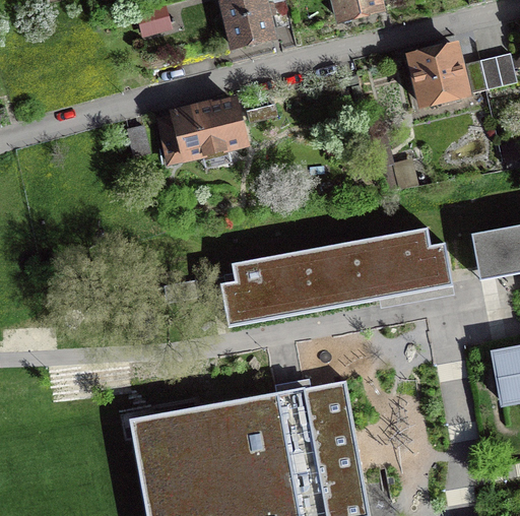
[(234,43),(273,34),(265,1),(269,0),(223,0),(234,43)]
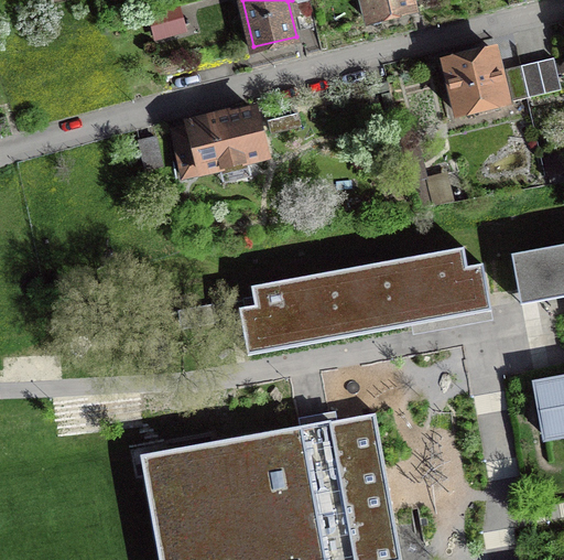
[(359,0),(366,27),(419,13),(414,0),(359,0)]
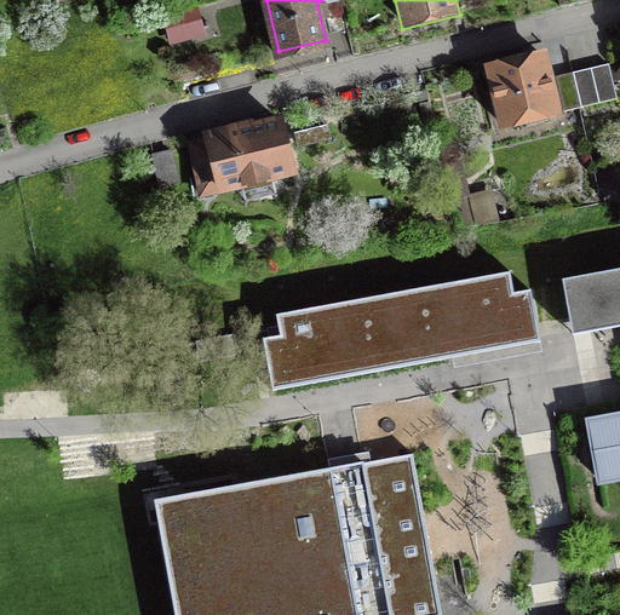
[(205,26),(197,3),(162,12),(170,36),(205,26)]
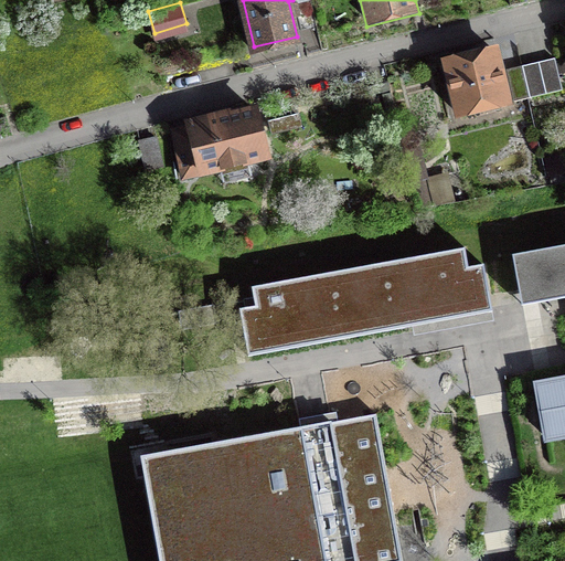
[(449,59),(461,109),(510,98),(498,46),(472,53),(449,59)]
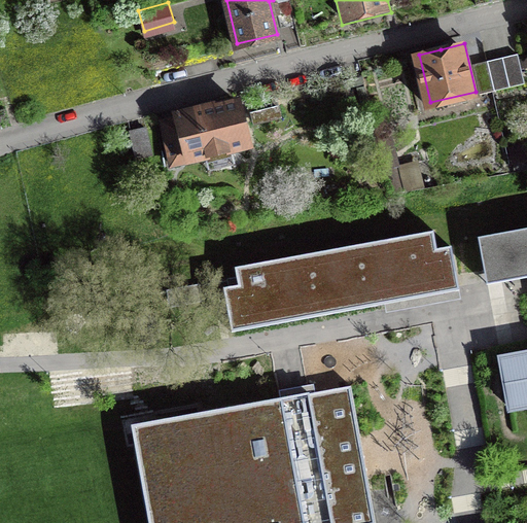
[(518,50),(487,58),(494,89),(525,81),(518,50)]
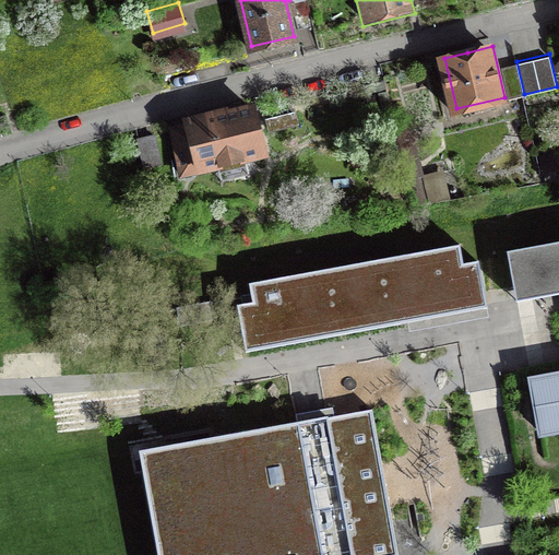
[(174,126),(183,170),(263,152),(252,105),(218,113),(199,117),(198,113),(187,115),(189,122),(174,126)]
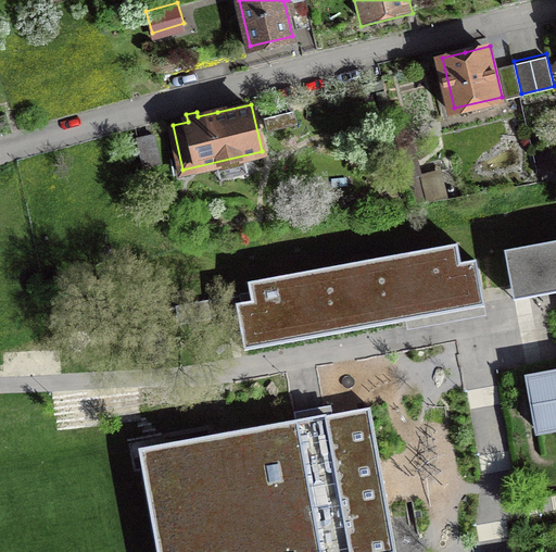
[(302,120),(298,107),(264,115),(267,128),(302,120)]
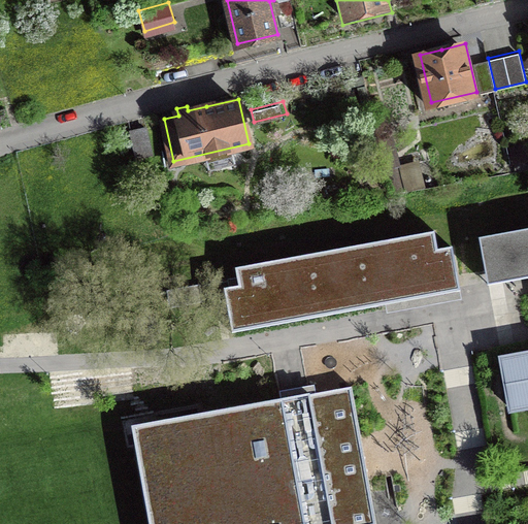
[(147,124),(129,127),(135,157),(153,153),(147,124)]
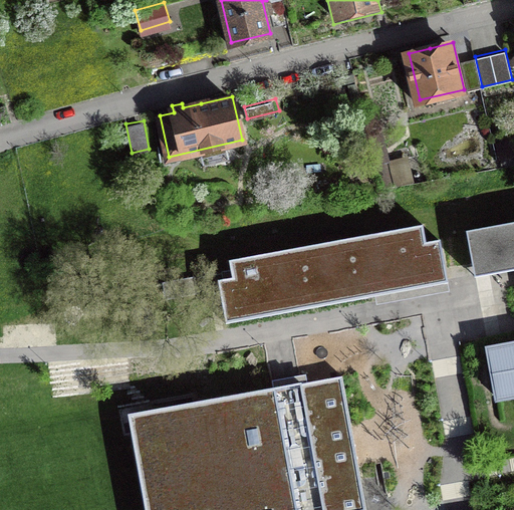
[(409,153),(389,157),(382,129),(367,132),(379,188),(415,181),(409,153)]
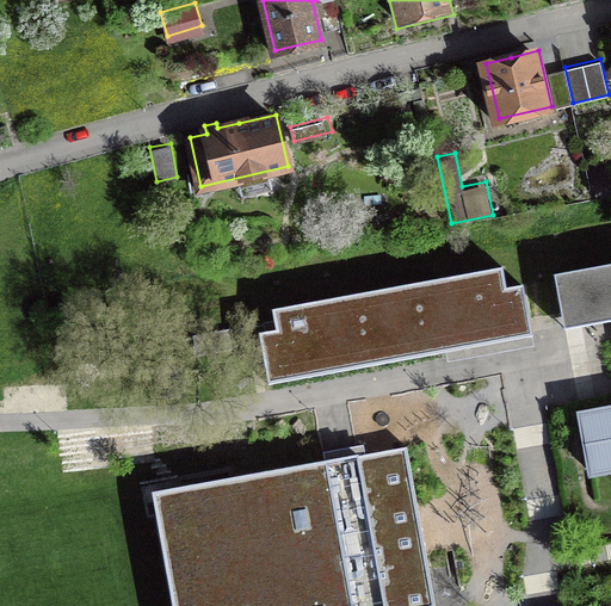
[(382,201),(380,190),(363,192),(365,203),(382,201)]
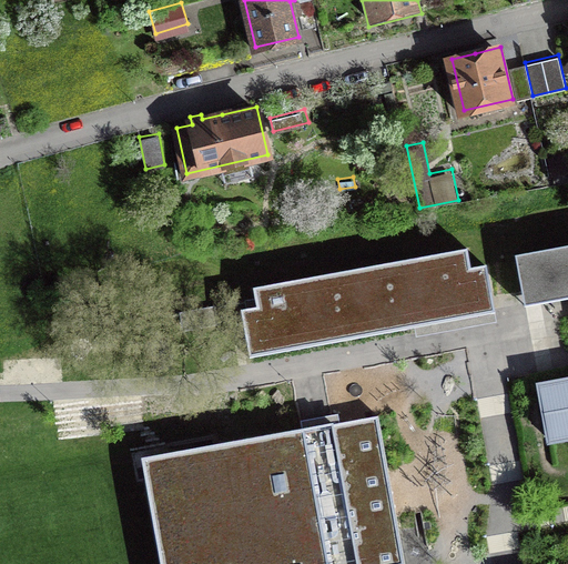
[(567,295),(567,243),(515,253),(525,303),(567,295)]
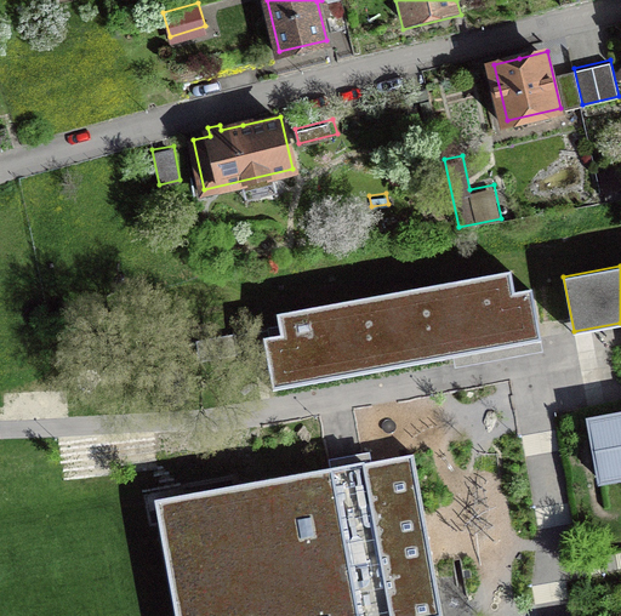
[(280,334),(262,336),(272,388),(466,352),(540,338),(531,292),(514,295),(510,268),(277,313),(280,334)]
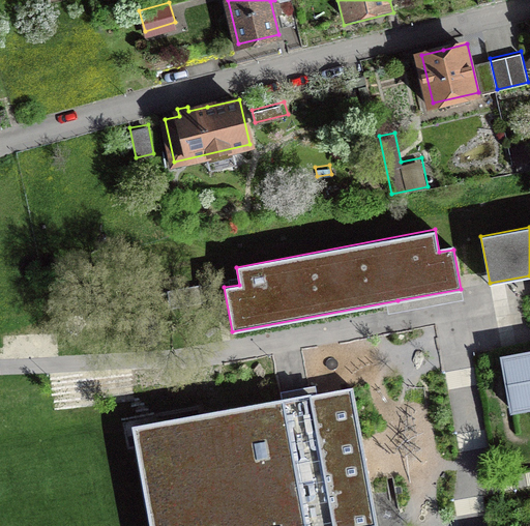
[(529,352),(503,358),(512,405),(529,402),(529,352)]
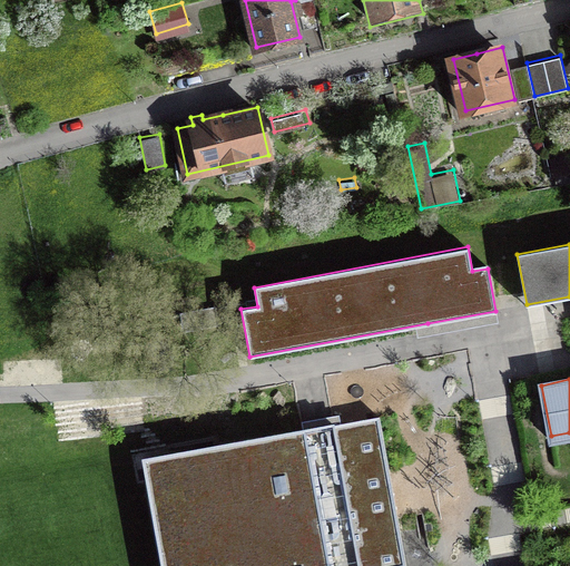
[(406,565),(380,417),(141,460),(160,565),(406,565)]
